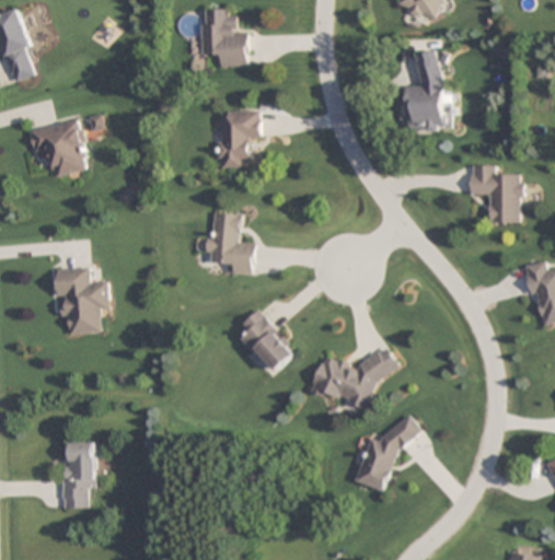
[(440,0),(397,0),(395,10),(435,21),(440,0)]
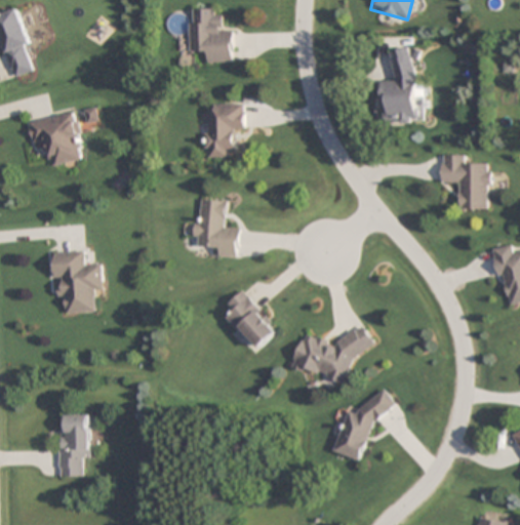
[(28,72),(20,46),(26,44),(13,7),(0,11),(0,56),(7,79),(28,72)]
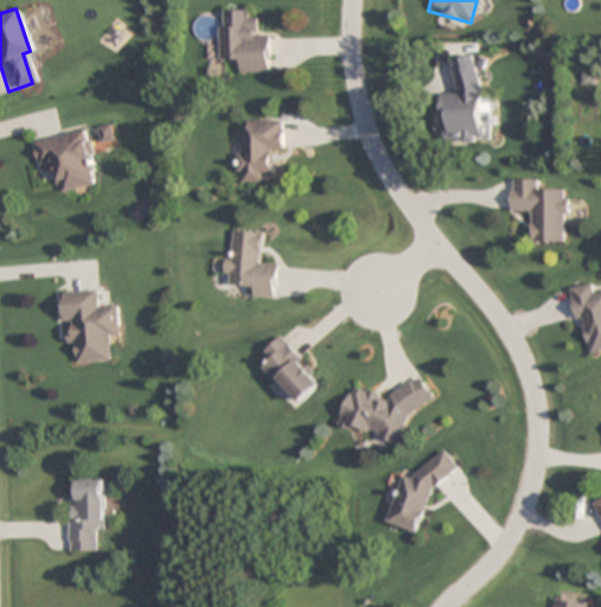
[(216,11),(215,61),(235,61),(235,72),(264,72),(264,36),(251,34),(251,11),(216,11)]
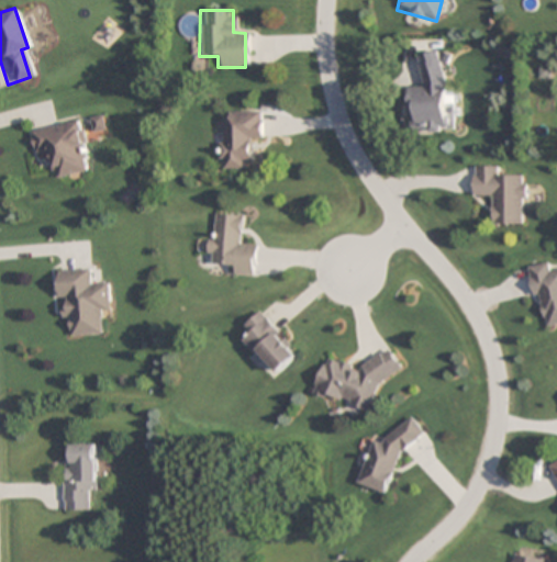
[(416,54),(416,87),(405,87),(407,132),(442,132),(441,54),(416,54)]
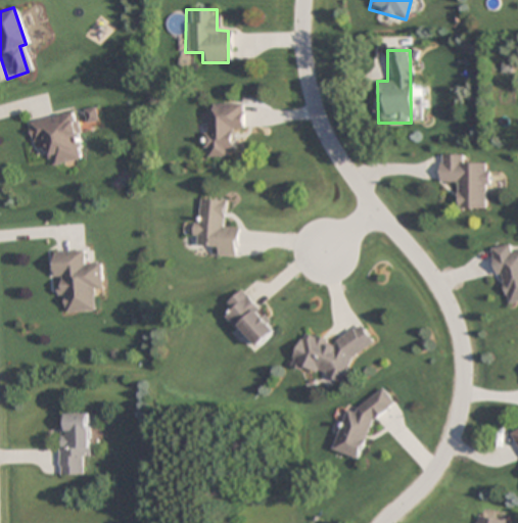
[(239,131),(239,104),(202,104),(202,157),(229,157),(229,131),(239,131)]
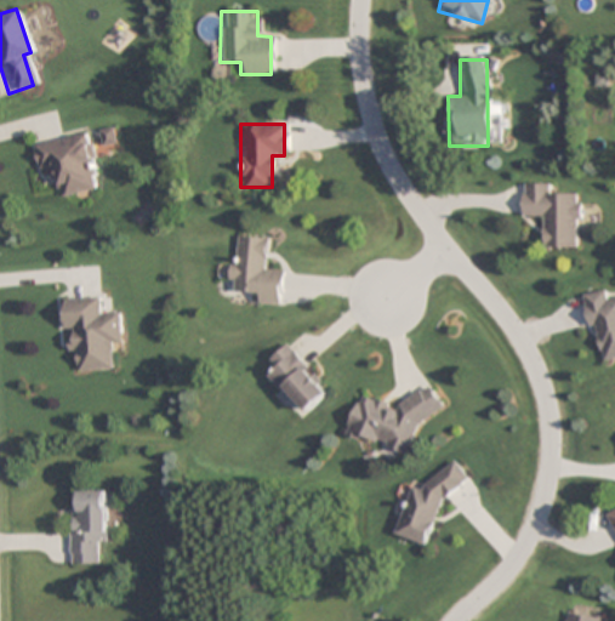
[(34,170),(51,167),(55,197),(94,192),(86,135),(30,142),(34,170)]
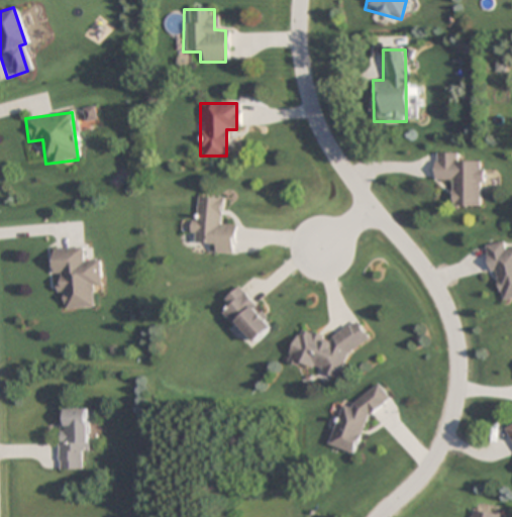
[(480,206),(480,162),(455,162),(455,152),(432,152),(432,181),(449,181),(449,206),(480,206)]
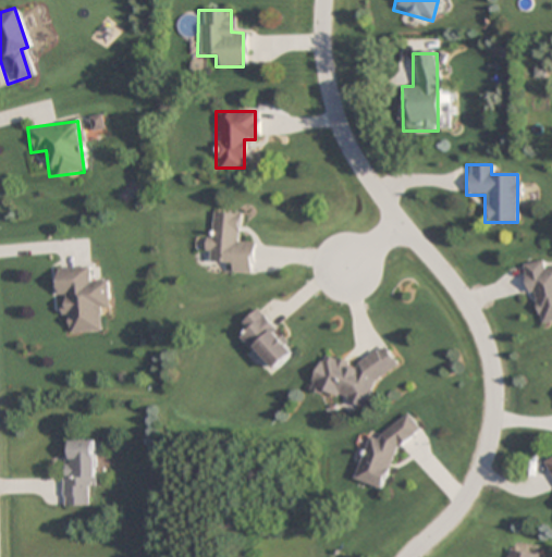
[(241,213),(206,211),(204,259),(227,260),(225,272),(249,273),(250,240),(240,239),(241,213)]
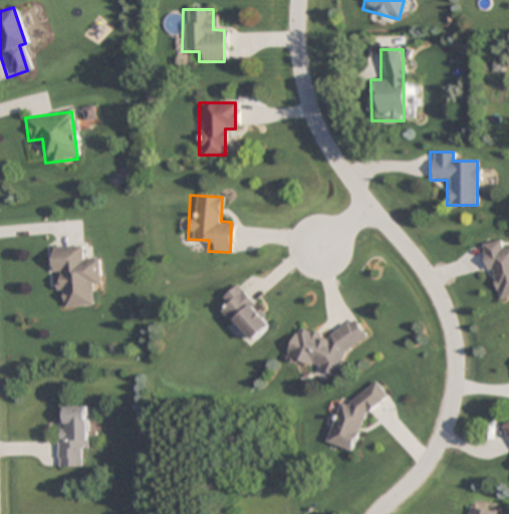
[(508,296),(508,245),(500,248),(498,239),(479,243),(485,271),(490,270),(496,299),(508,296)]
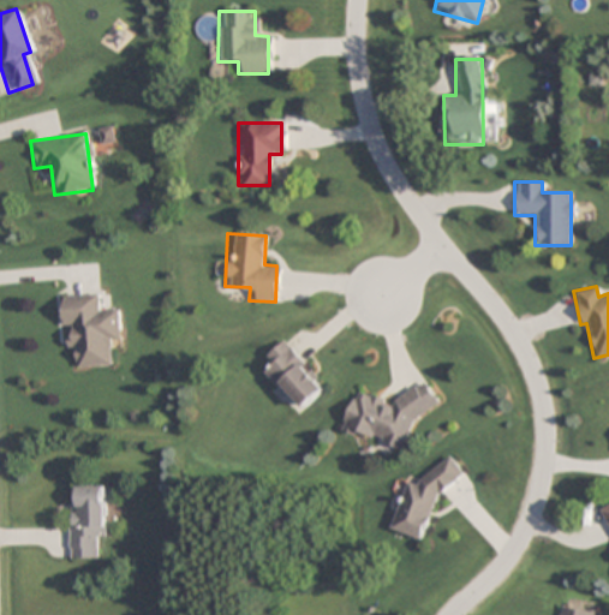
[(114,310),(97,310),(97,294),(60,296),(61,350),(72,350),(72,366),(106,366),(106,347),(115,347),(114,310)]
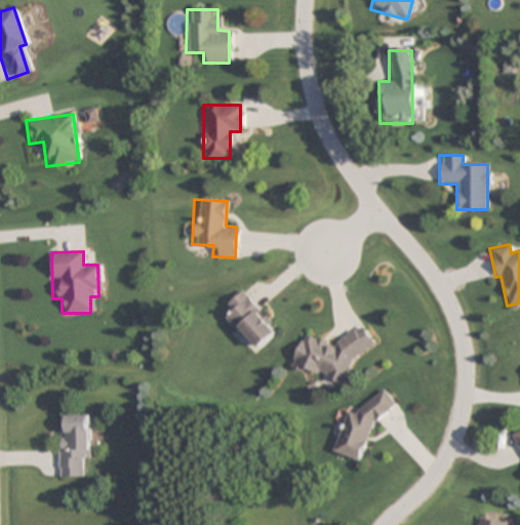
[(225,306),(231,312),(223,319),(254,351),(276,329),(239,292),(225,306)]
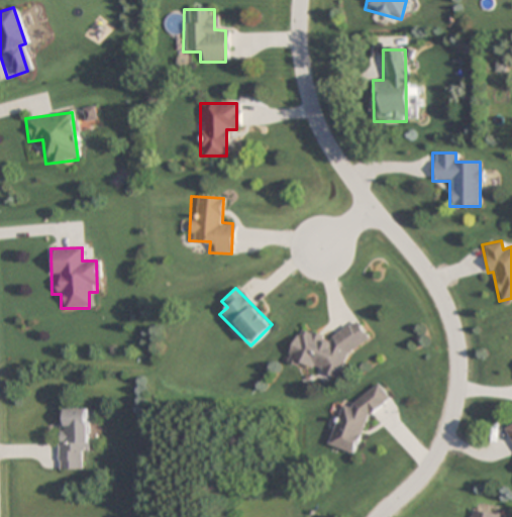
[(286,362),(340,380),(357,327),(338,321),(332,340),(297,328),(286,362)]
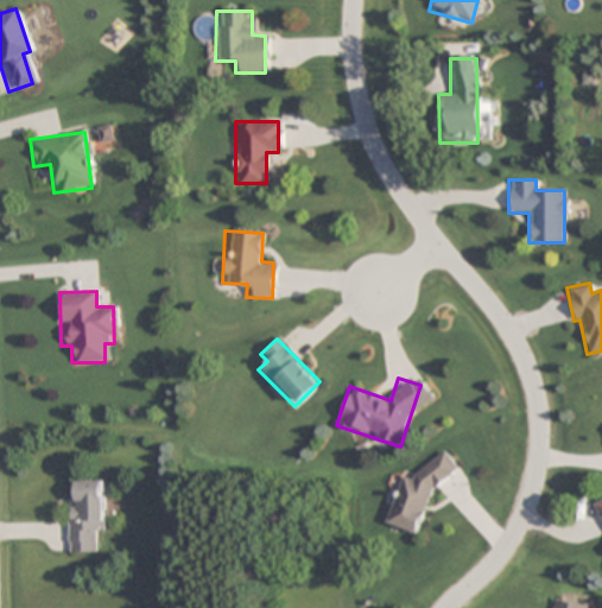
[(444,455),(429,450),(419,482),(398,475),(382,525),(418,536),(444,455)]
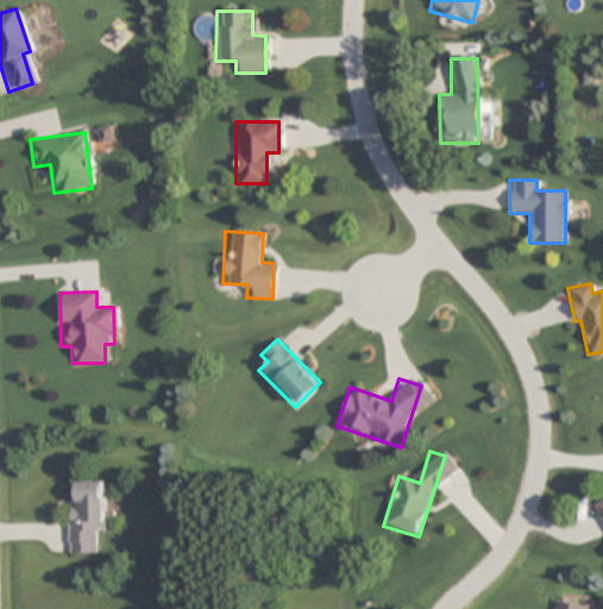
[(63,482),(63,553),(90,553),(90,532),(99,532),(99,482),(63,482)]
